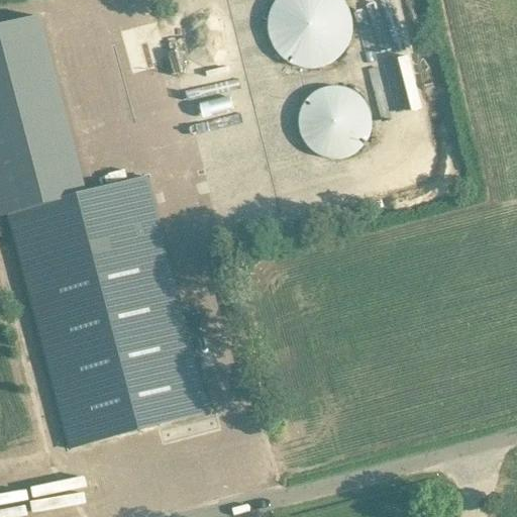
[(308,69),(312,69),(316,69),(319,68),(323,67),(326,66),(330,64),(333,62),(336,60),(338,58),(341,55),(343,52),(345,48),(347,45),(349,42),(350,38),(351,35),(351,31),(352,27),(352,24),(351,20),(351,17),(349,13),(348,10),(347,6),(345,3),(343,0),(342,0),(276,0),(275,2),(273,5),(271,8),(270,12),(269,16),(268,19),(268,23),(268,26),(268,30),(268,34),(269,37),(270,40),(271,44),(273,47),(275,50),(277,54),(279,57),(282,59),(285,61),(288,63),(291,65),(294,66),(298,68),(301,68),(305,69),(308,69)]
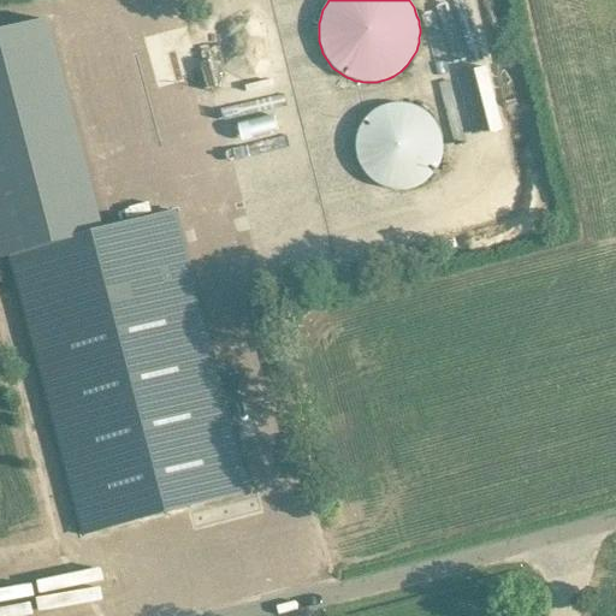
[(83,535),(249,493),(175,212),(105,231),(47,21),(0,33),(0,259),(10,256),(77,513),(83,535)]
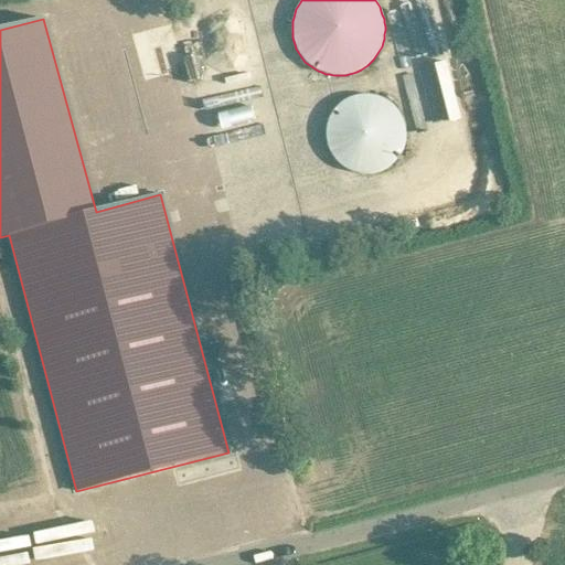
[(382,172),(385,170),(390,167),(392,164),(394,163),(395,161),(397,159),(400,156),(402,152),(403,150),(403,148),(404,145),(405,141),(405,139),(405,136),(405,132),(405,129),(404,126),(403,123),(402,119),(400,115),(398,113),(397,110),(395,108),(393,106),(391,104),(386,102),(385,99),(382,98),(379,97),(375,96),(370,95),(366,95),(363,95),(359,95),(354,96),(351,97),(348,99),(344,100),(341,104),(338,106),(336,108),(333,110),(331,114),(330,117),(329,119),(328,121),(327,125),(326,129),(326,132),(326,137),(326,141),(326,144),(327,146),(328,149),(329,152),(331,156),(332,158),(334,161),(338,163),(339,166),(341,167),(344,170),(348,171),(351,172),(354,173),(356,174),(360,174),(363,176),(366,176),(370,174),(374,174),(379,173),(382,172)]
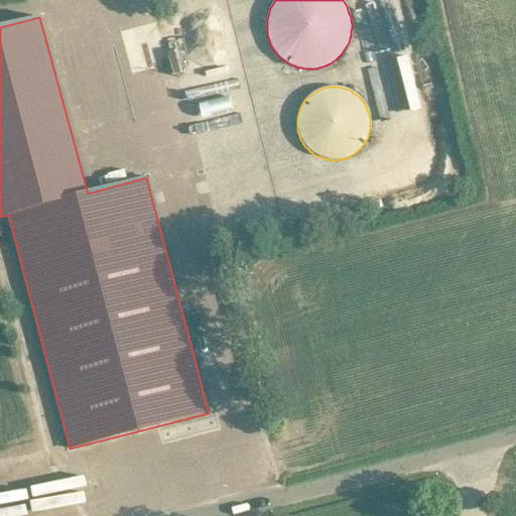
[(0,465),(0,487),(11,484),(5,464),(0,465)]
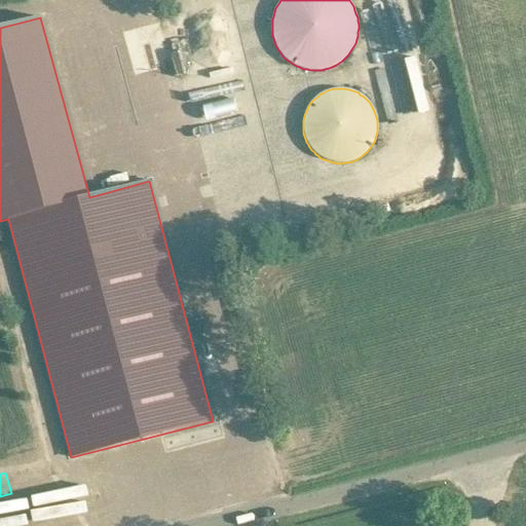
[(40,525),(39,517),(0,524),(0,525),(90,525),(89,518),(46,525),(40,525)]
